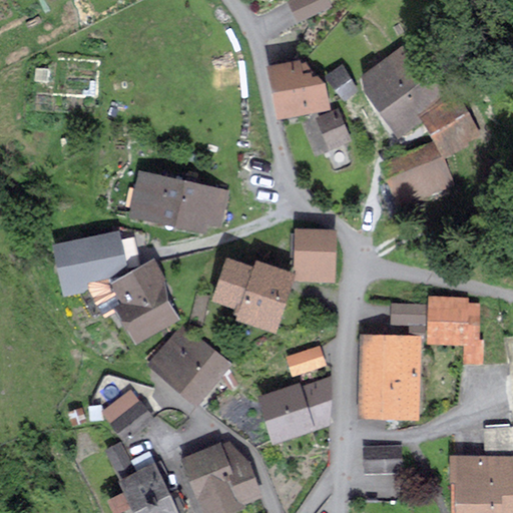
[(333,6),(330,0),(290,0),(288,1),(299,23),(333,6)]
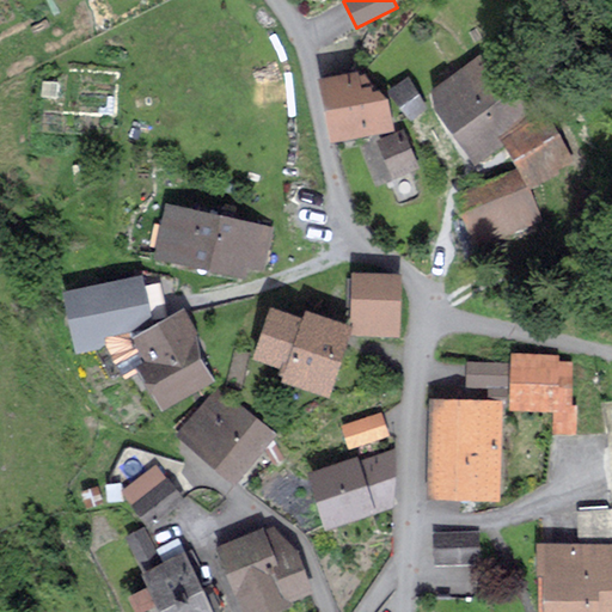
[(499,136),(531,110),(485,50),(432,90),(435,111),(476,165),(503,144),(499,136)]
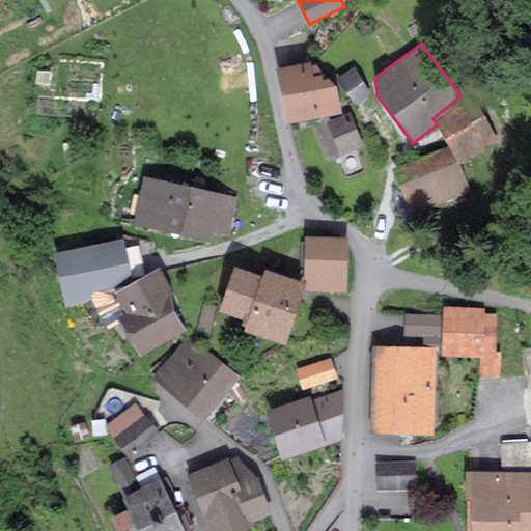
[(342,113),(337,85),(317,64),(312,64),(311,61),(276,68),(287,123),(342,113)]
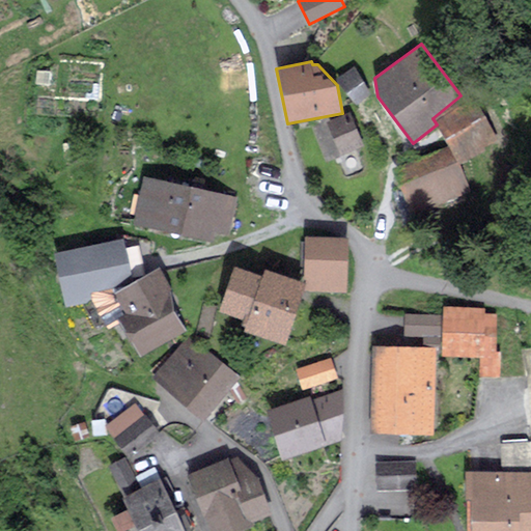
[(371,93),(355,65),(336,79),(357,105),(371,93)]
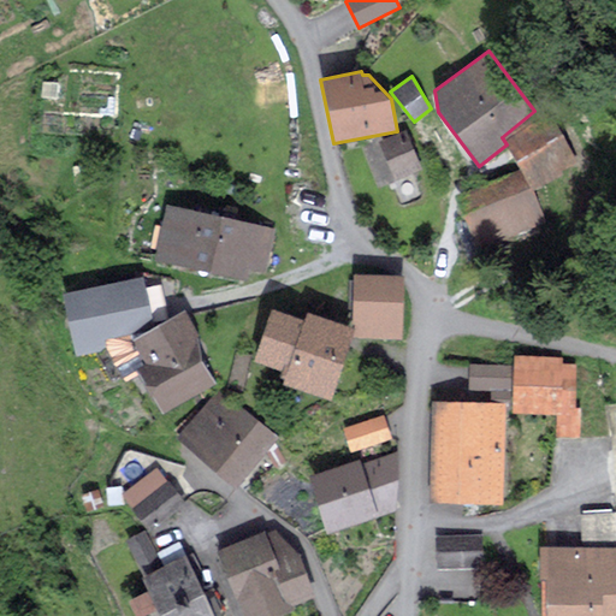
[(579,161),(550,112),(505,140),(521,169),(533,190),(534,189),(564,175),(562,171),(579,161)]
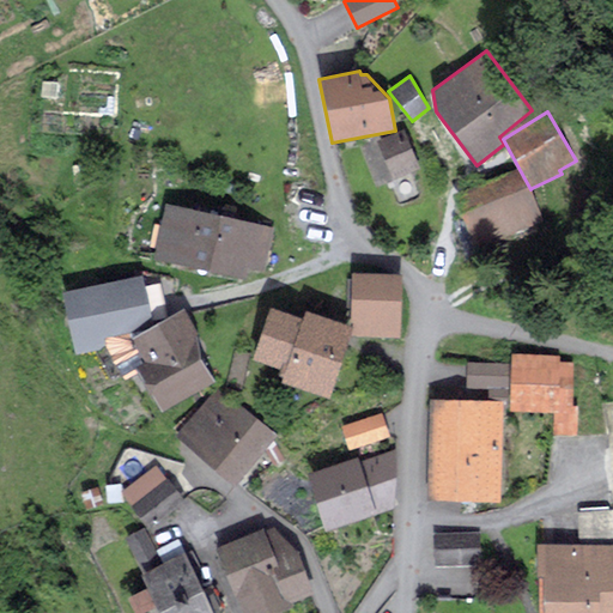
[(405,128),(376,140),(393,180),(422,168),(405,128)]
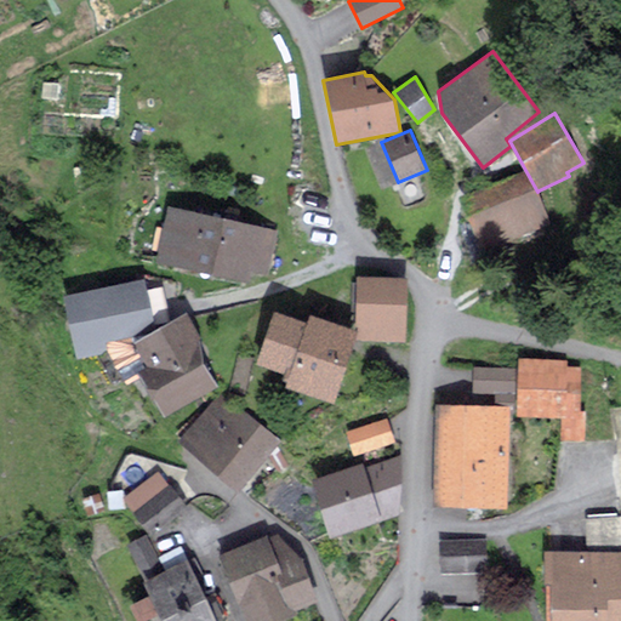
[(525,170),(460,197),(482,251),(552,223),(539,191),(537,192),(525,170)]
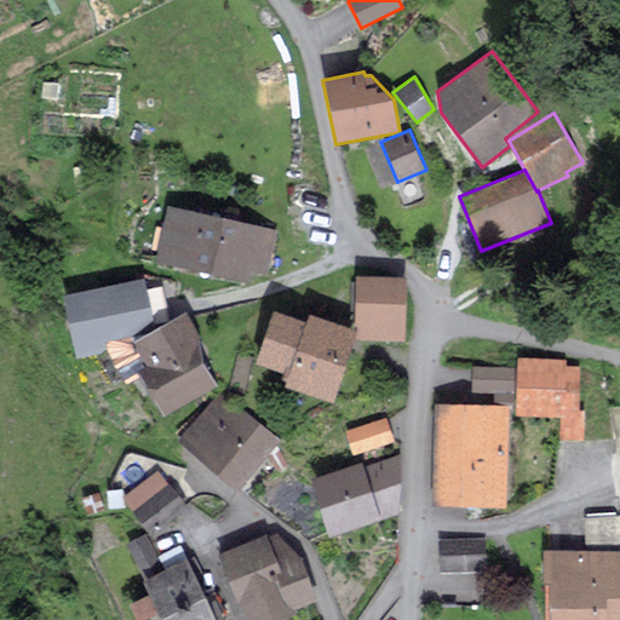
[(253,271),(269,274),(279,229),(170,206),(158,263),(251,282),(253,271)]
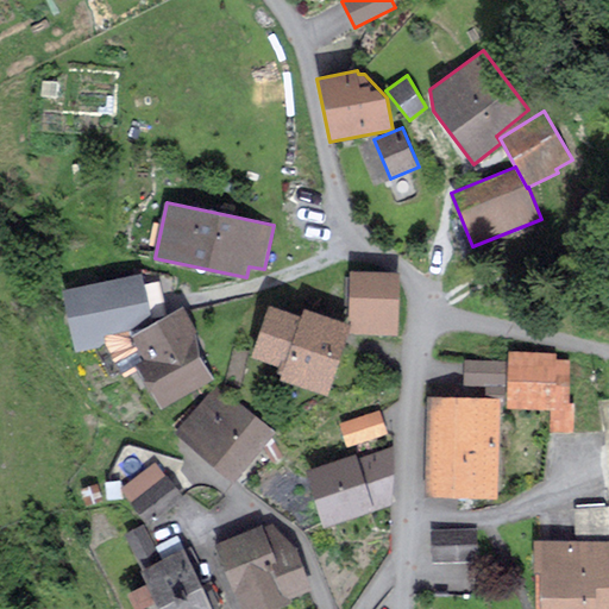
[(400,272),(351,270),(349,322),(352,324),(349,333),(397,334),(400,272)]
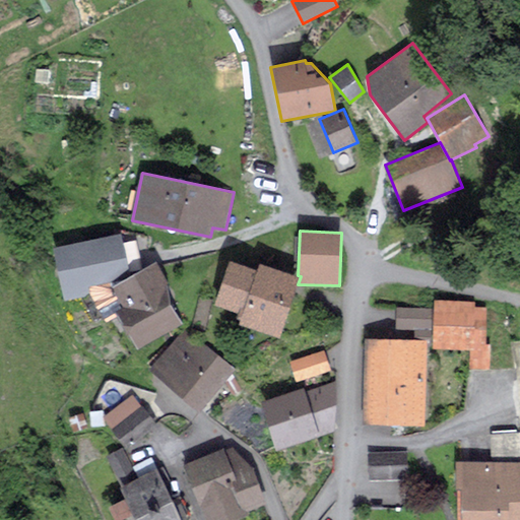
[(121,233),(54,247),(65,301),(90,295),(89,286),(131,277),(121,233)]
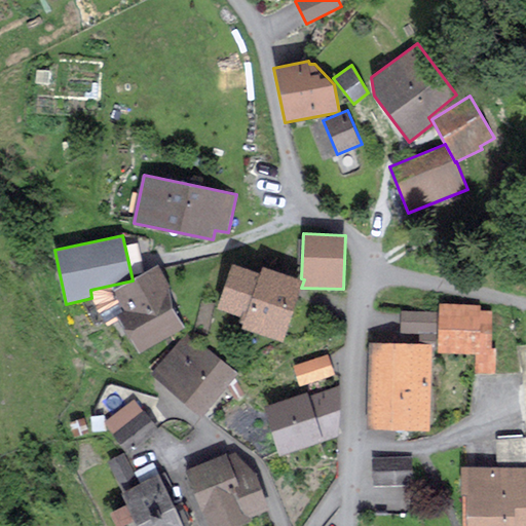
[(261,272),(232,263),(217,307),(241,316),(239,322),(243,324),(242,327),(284,341),(301,288),(304,279),(301,278),(263,266),(261,272)]
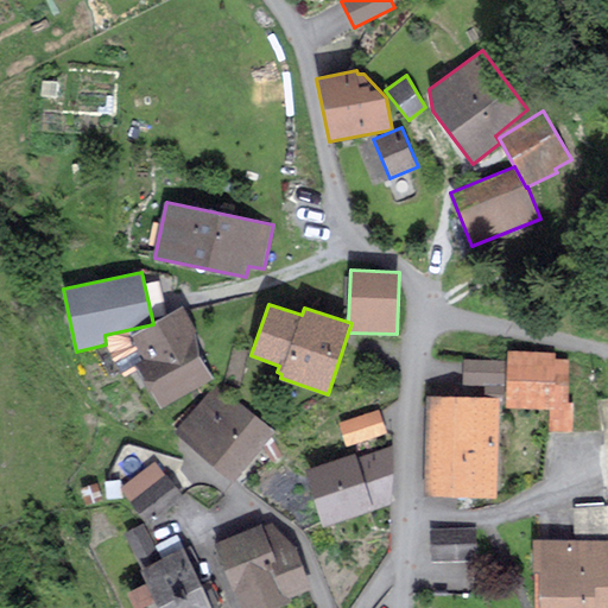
[(105,335),(106,344),(125,375),(138,371),(162,409),(214,378),(200,356),(196,329),(183,305),(153,324),(105,335)]
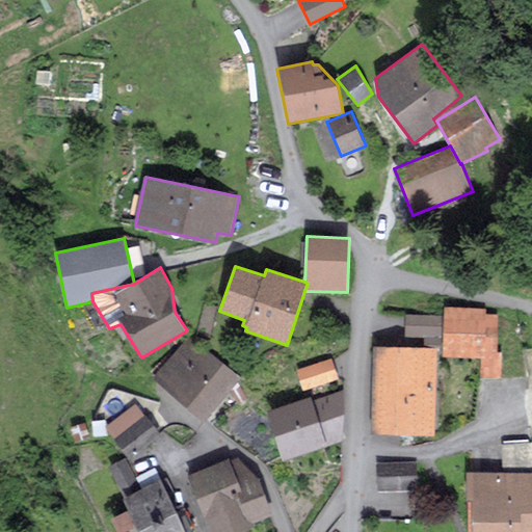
[(486,309),(445,307),(444,356),(481,357),(481,377),(502,377),(502,352),(497,351),(499,314),(486,314),(486,309)]
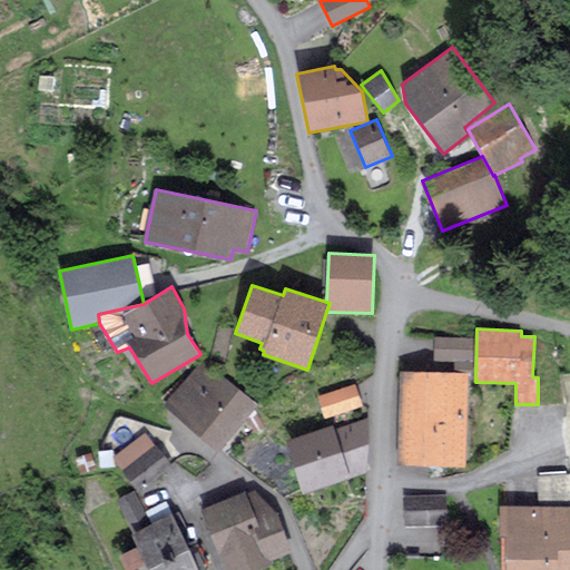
[(473,380),(474,337),(438,336),(436,361),(454,361),(454,372),(469,372),(469,380),(473,380)]
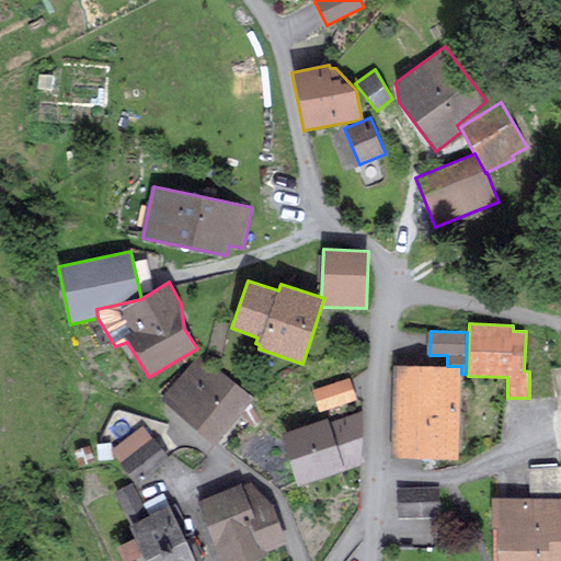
[(254,397),(199,353),(162,399),(216,443),(243,410),(251,425),(262,420),(251,401),(254,397)]
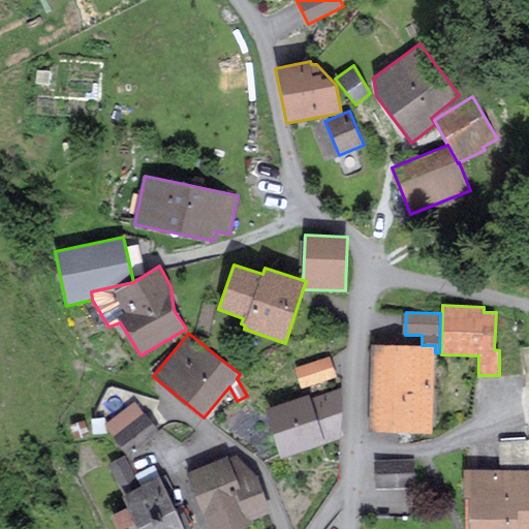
[(422,345),(372,344),(370,432),(433,433),(435,352),(435,345),(422,345)]
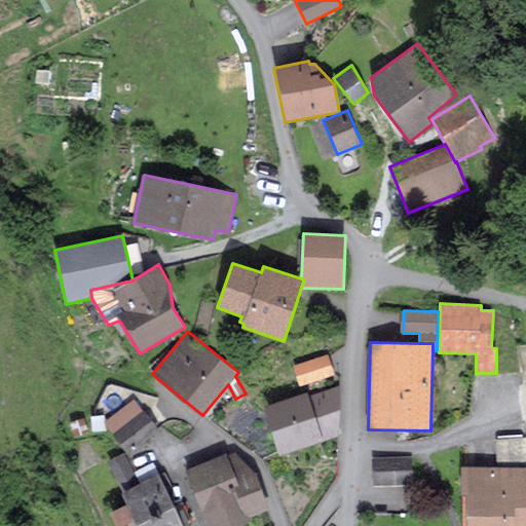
[(329,353),(294,365),(300,385),(336,374),(329,353)]
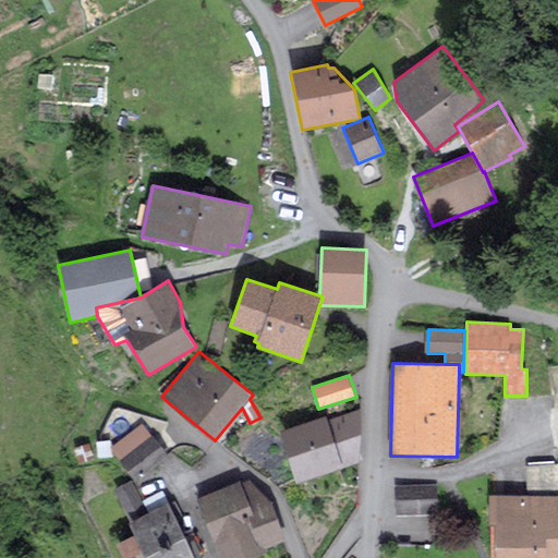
[(279,431),(296,483),(360,462),(361,408),(327,419),(326,415),(279,431)]
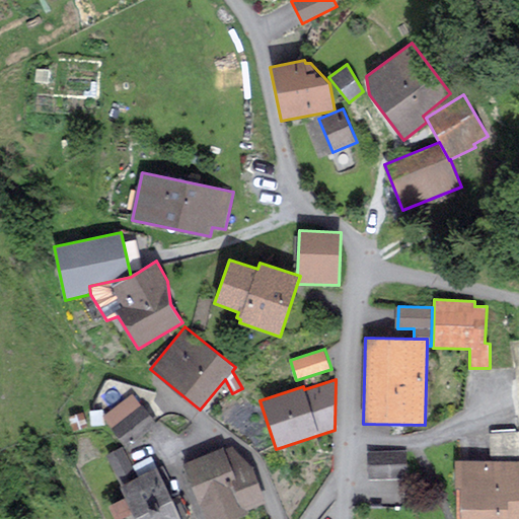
[(141,405),(133,394),(103,417),(127,447),(157,424),(143,404),(141,405)]
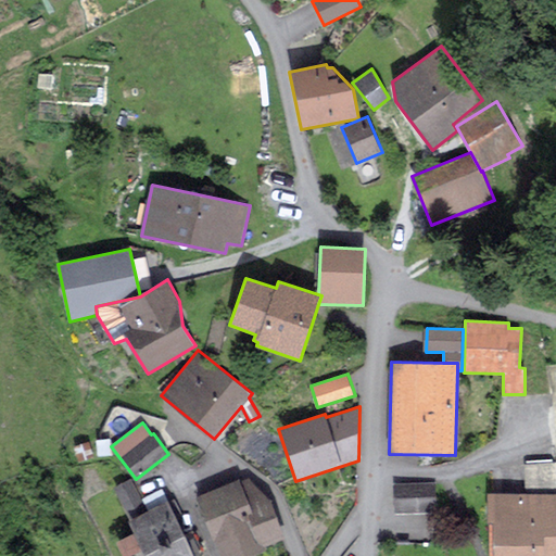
[(555,555),(555,462),(525,465),(527,492),(488,493),(489,522),(494,522),(494,555),(555,555)]
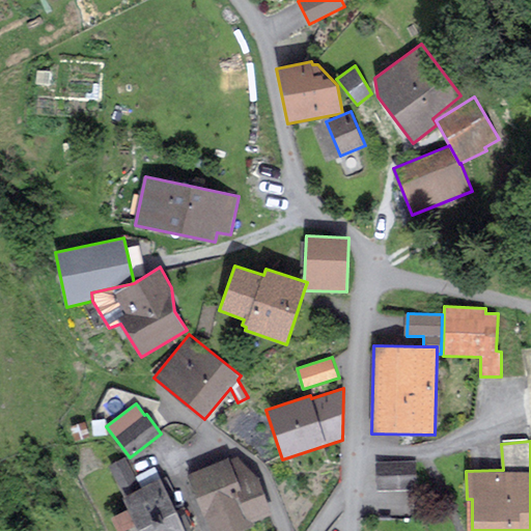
[(185,530),(161,479),(140,488),(126,456),(108,465),(139,530),(185,530)]
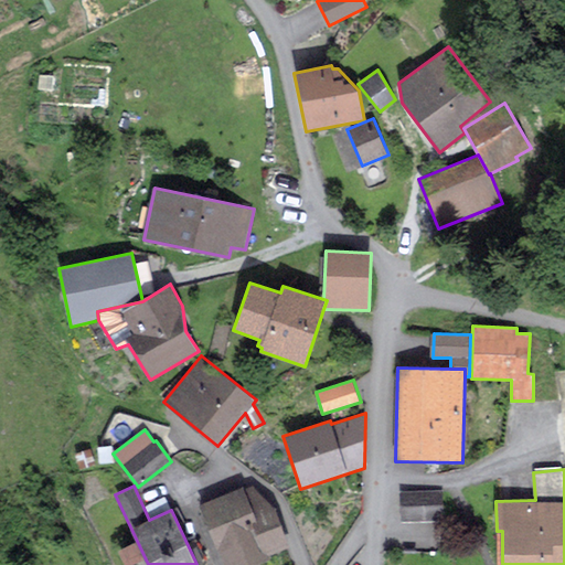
[(242,487),(199,505),(225,564),(254,564),(270,560),(268,554),(289,547),(275,507),(254,486),(244,489),(242,487)]
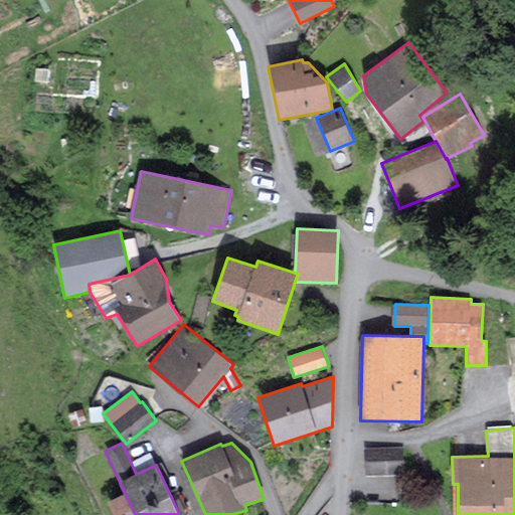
[(404,447),(365,448),(366,476),(404,475),(404,447)]
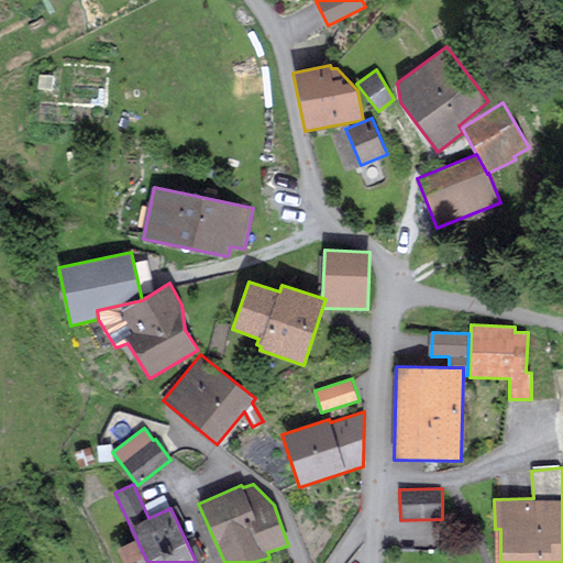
All buildings are outlined.
